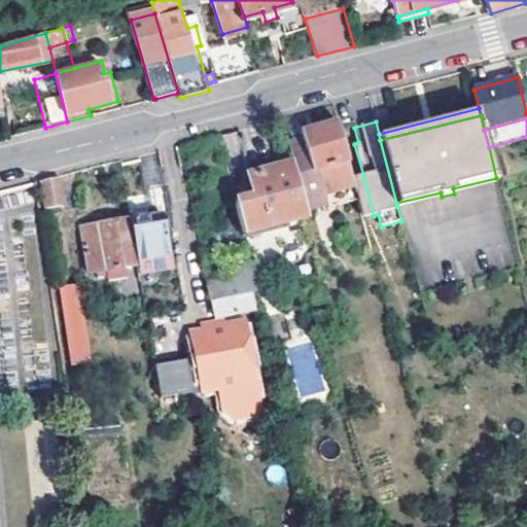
[(293,163),(307,212),(327,207),(324,200),(356,191),(353,178),(339,124),(302,134),(304,141),(288,145),(293,163)]
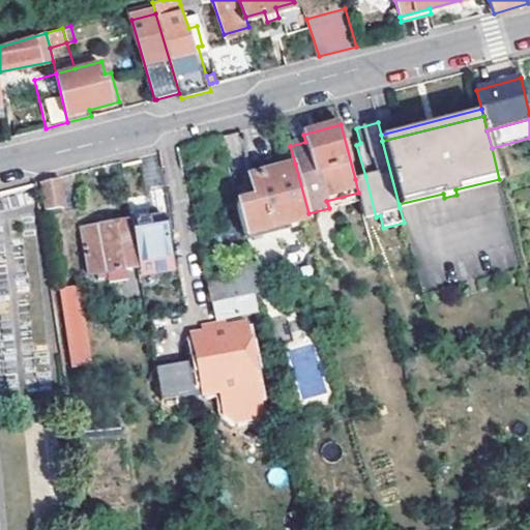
[(326,276),(308,213),(295,164),(248,176),(254,196),(235,201),(245,236),(298,222),(299,228),(311,282),(326,276)]
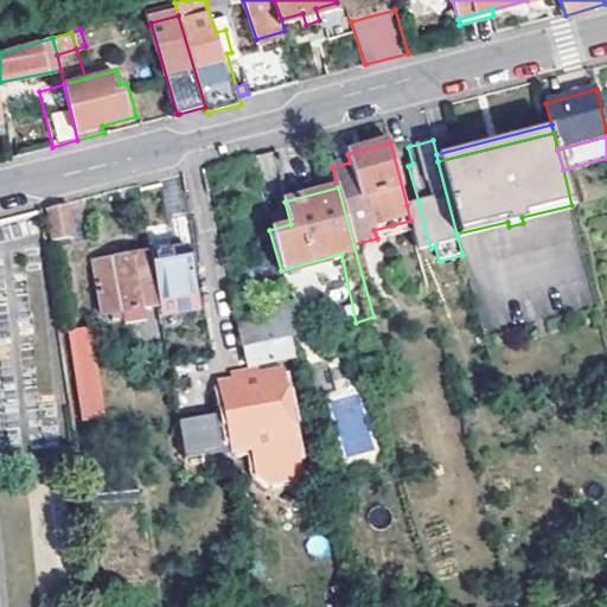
[(430,249),(419,202),(407,205),(410,221),(414,235),(419,251),(430,249)]
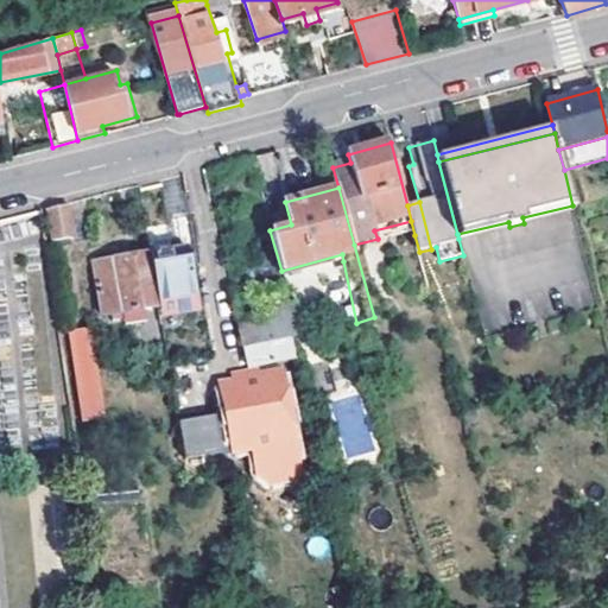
[(68,204),(48,209),(52,236),(74,232),(68,204)]
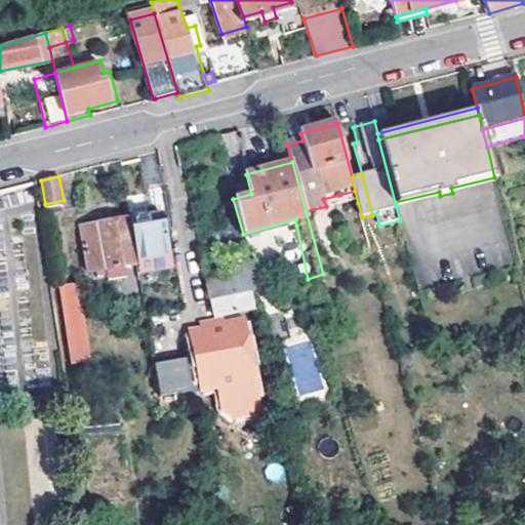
[(452,193),(495,183),(494,177),(451,188),(452,193)]
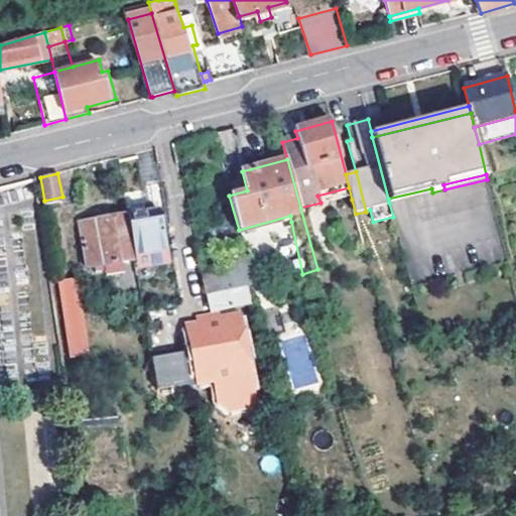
[(317,196),(320,203),(321,208),(352,200),(349,187),(317,196)]
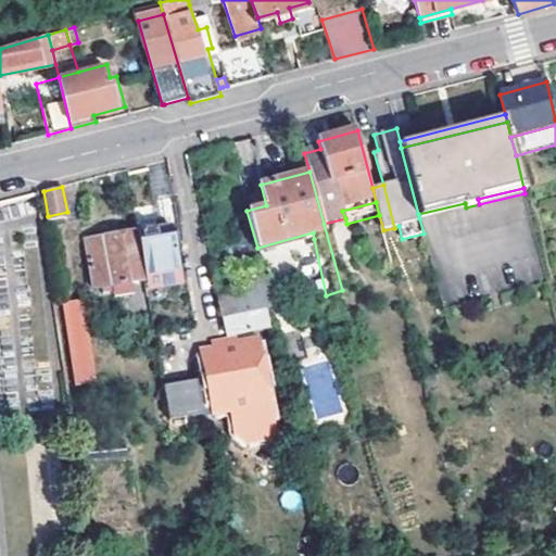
[(419,218),(466,207),(465,203),(418,214),(419,218)]
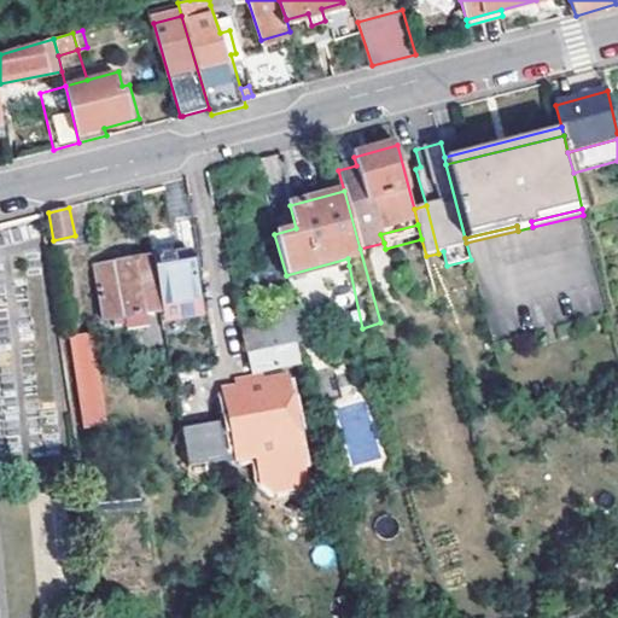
[(169,258),(156,260),(164,310),(200,304),(192,254),(169,258)]
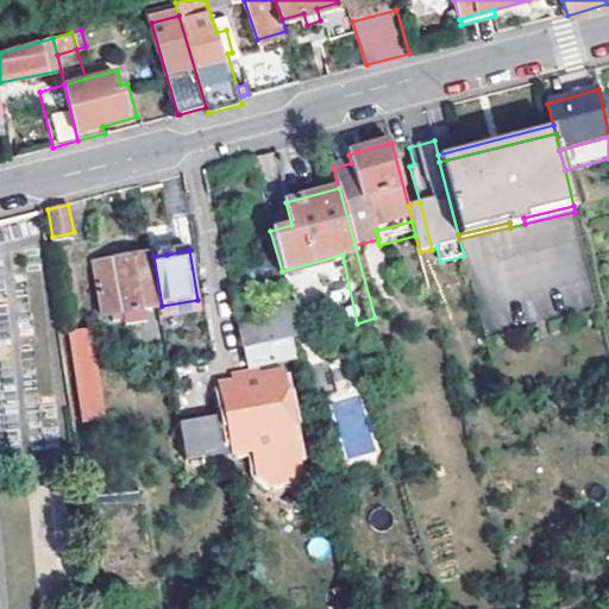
[(343,255),(282,271),(283,277),(344,262),(343,255)]
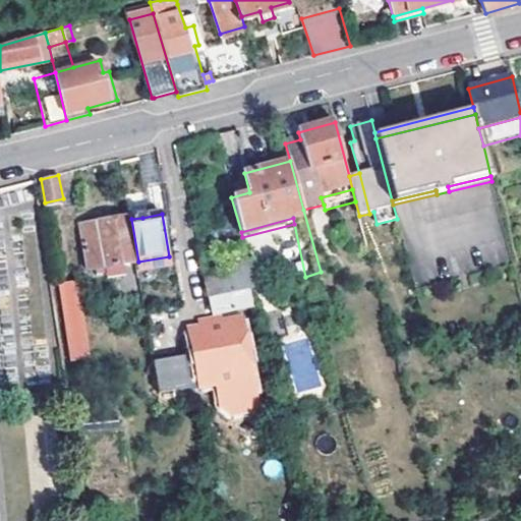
[(131,219),(80,232),(91,275),(110,270),(112,280),(122,278),(120,268),(138,263),(138,262),(131,219)]
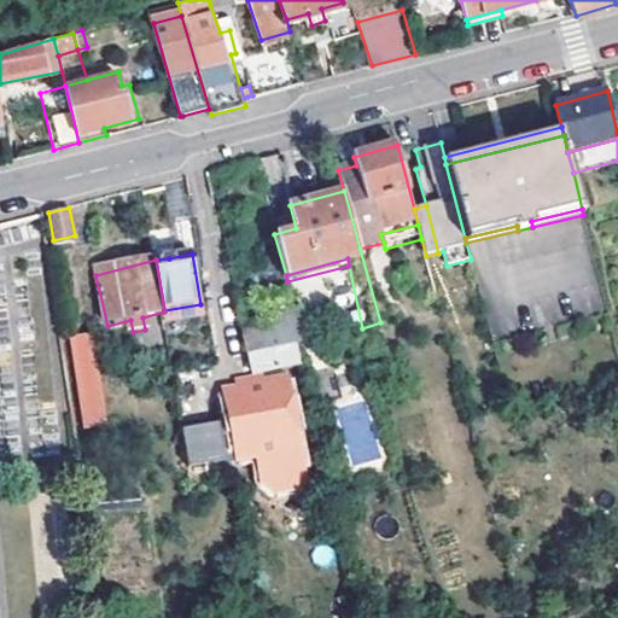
[(202,316),(200,304),(164,310),(164,312),(165,322),(202,316)]
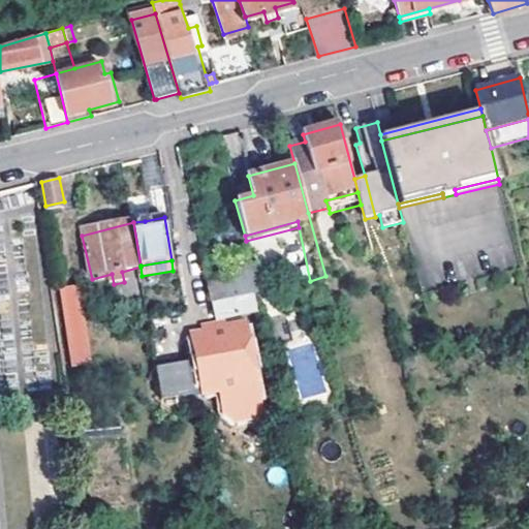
[(252,291),(257,290),(252,268),(206,276),(210,299),(213,298),(252,291)]
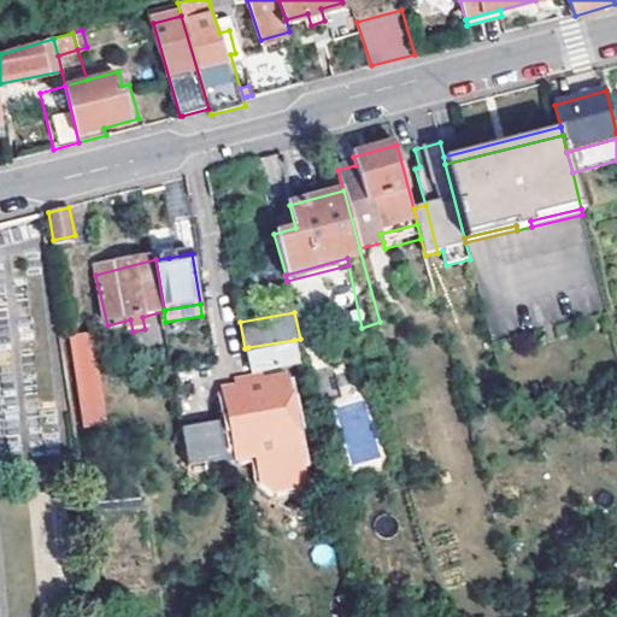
[(130,319),(107,325),(110,336),(133,331),(130,319)]
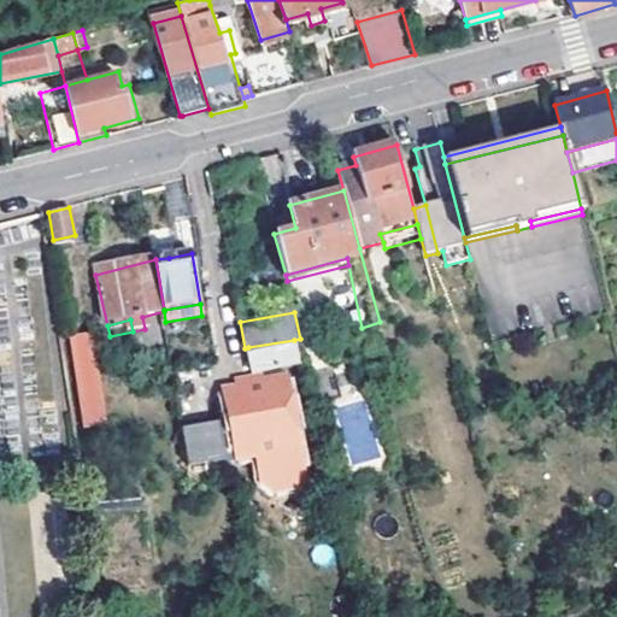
[(95,331),(71,334),(80,427),(104,424),(95,331)]
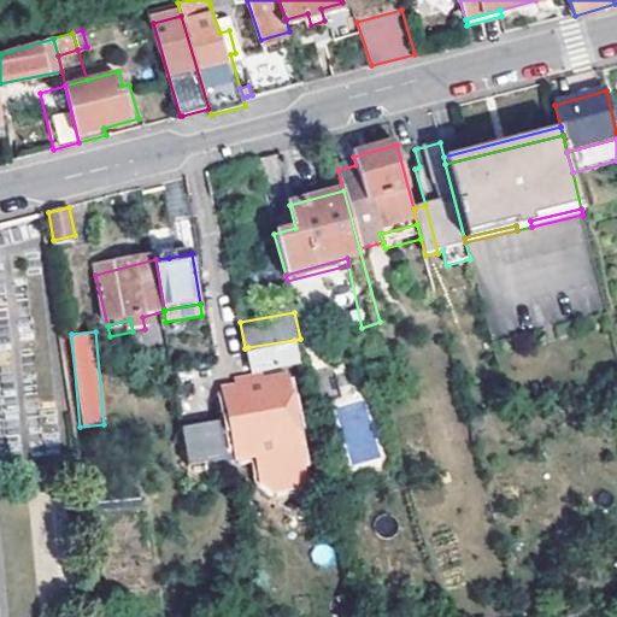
[(294,340),(248,347),(253,370),(300,362),(294,340)]
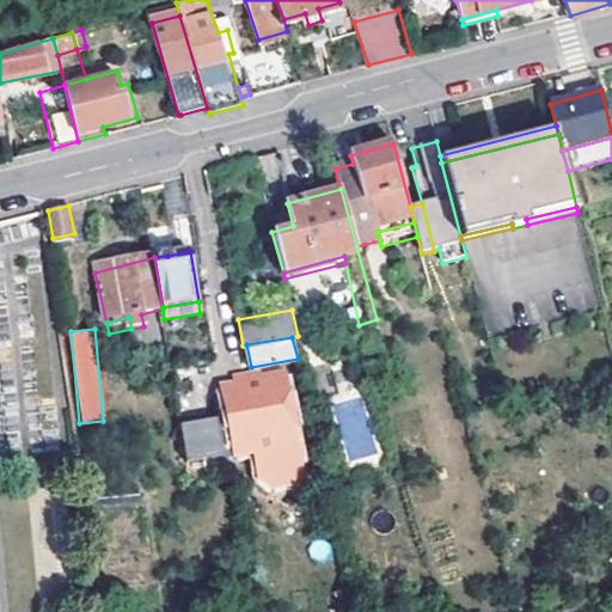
[(242,448),(240,442),(255,441),(258,464),(261,477),(270,485),(301,479),(281,373),(258,378),(257,373),(239,377),(240,379),(231,381),(232,390),(226,391),(228,399),(234,399),(239,417),(222,421),(221,412),(200,417),(207,454),(242,448)]
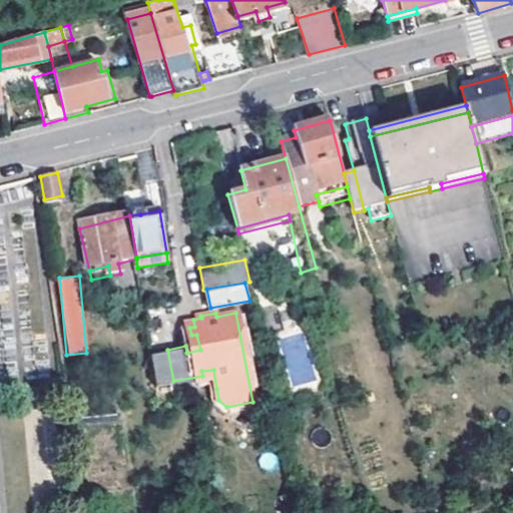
[(196,335),(191,335),(193,344),(185,346),(186,353),(200,350),(196,335)]
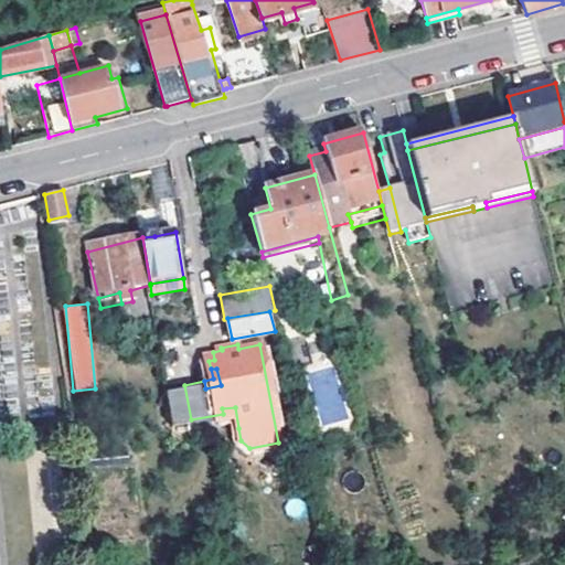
[(222,408),(223,414),(225,426),(230,429),(238,428),(235,407),(222,408)]
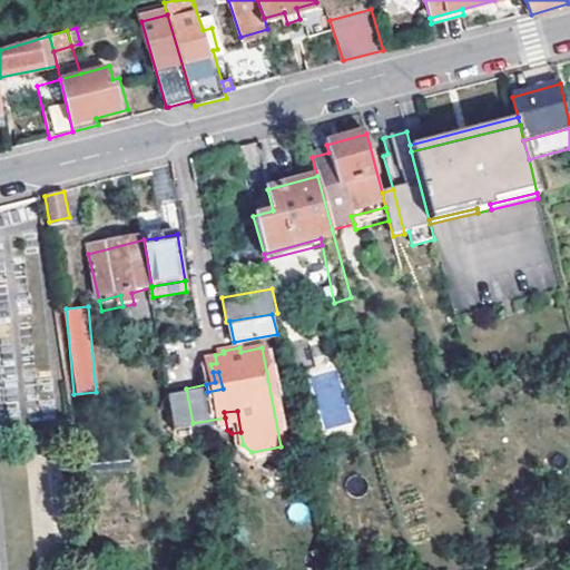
[(87,471),(141,461),(138,439),(84,448),(87,471)]
